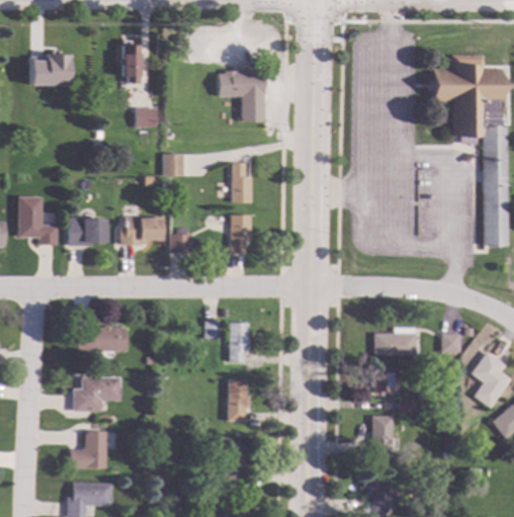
[(141,77),(139,77),(139,83),(127,83),(127,77),(122,77),(122,46),(141,46),(141,77)]
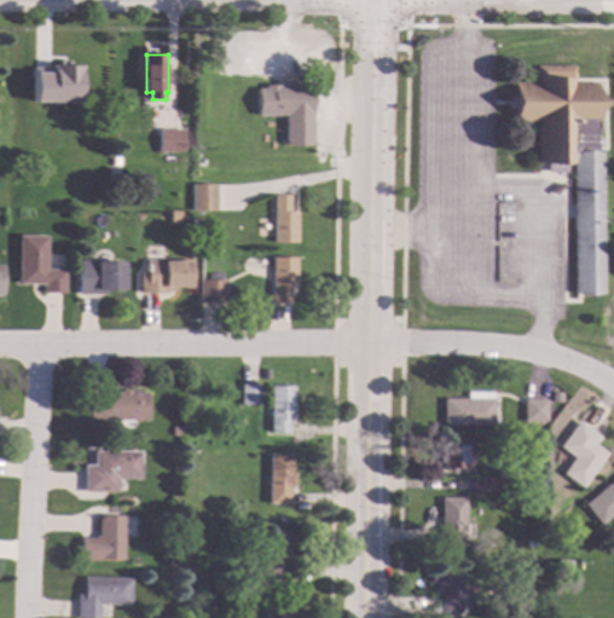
[(580,81),(604,81),(604,148),(604,150),(608,150),(608,293),(583,293),(578,293),(577,162),(571,162),(571,171),(550,171),(550,161),(542,161),(542,120),(517,120),(517,81),(540,81),(540,63),(580,63),(580,79),(580,81)]
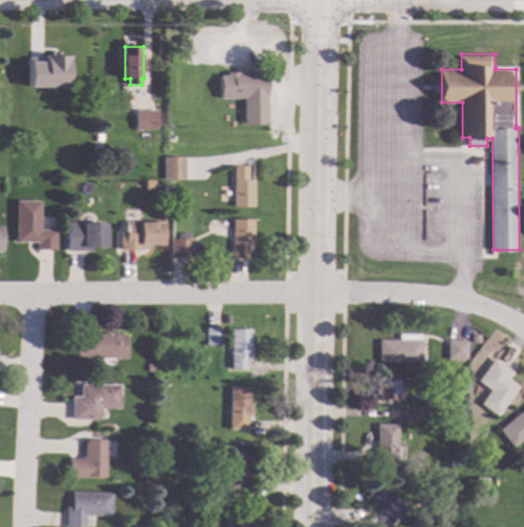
[(29,86),(69,87),(70,56),(44,55),(44,61),(30,61),(29,86)]
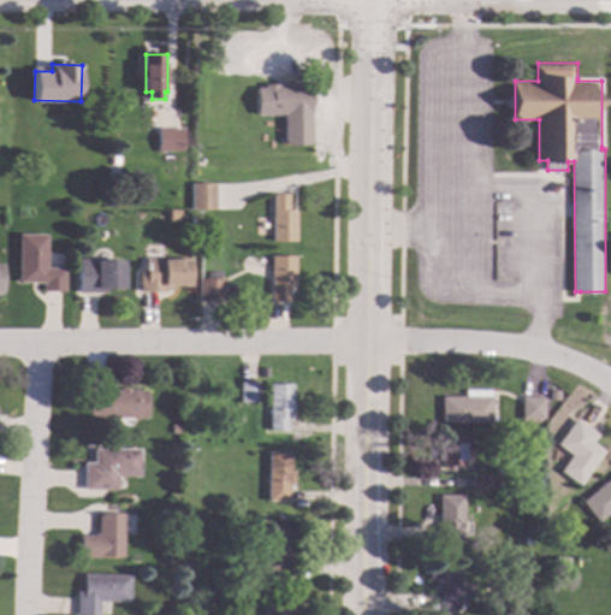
[(291,83),(314,83),(314,143),(286,143),(286,113),(259,113),(259,86),(267,86),(267,82),(280,82),(280,80),(291,80),(291,83)]
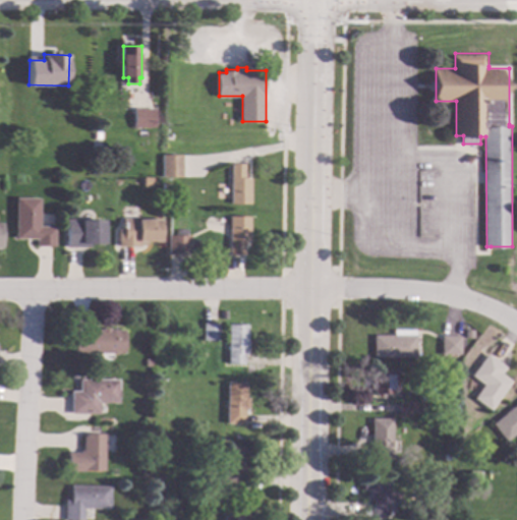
[(158,128),(136,127),(136,109),(158,109),(158,128)]
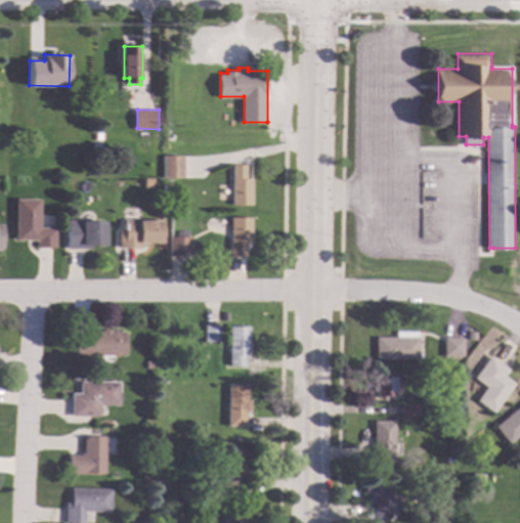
[(105,133),(104,142),(97,141),(98,132),(105,133)]
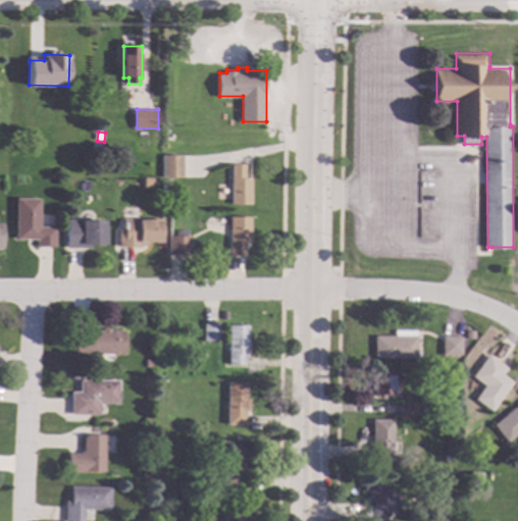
[(185,176),(163,176),(163,155),(185,155),(185,176)]
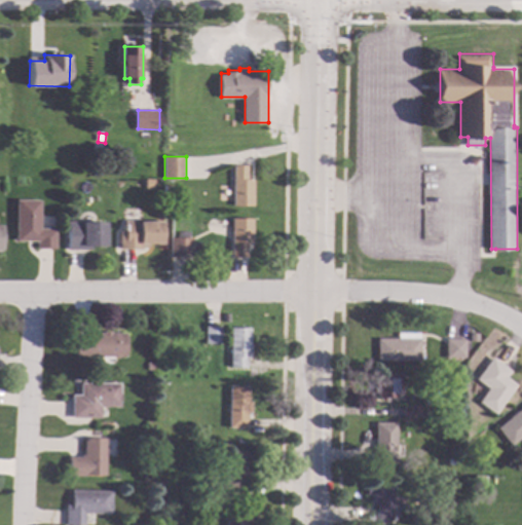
[(249,181),(256,181),(255,205),(235,205),(235,166),(249,166),(249,181)]
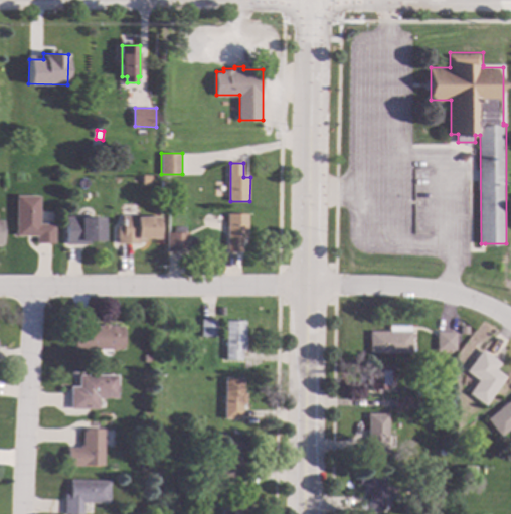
[(174,182),(173,189),(161,188),(162,181),(174,182)]
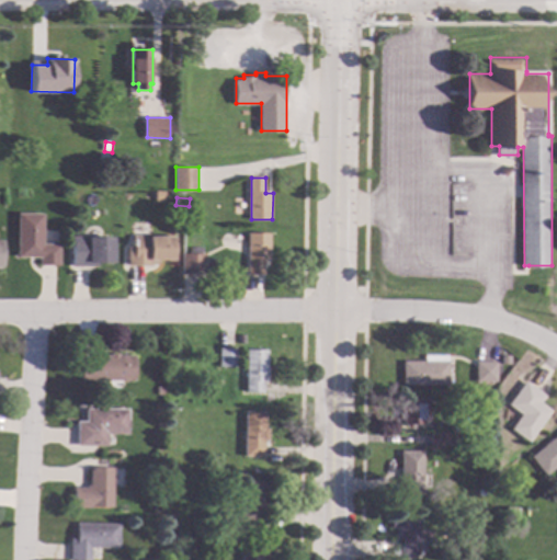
[(45,244),(61,244),(61,265),(41,265),(41,258),(19,258),(20,214),(45,214),(45,244)]
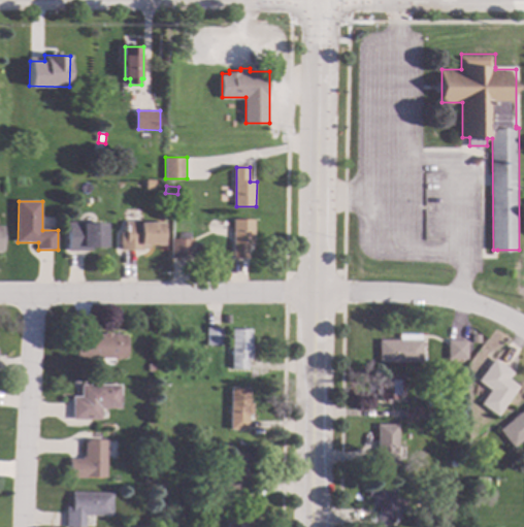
[(255,244),(250,244),(250,259),(234,259),(235,220),(256,220),(255,244)]
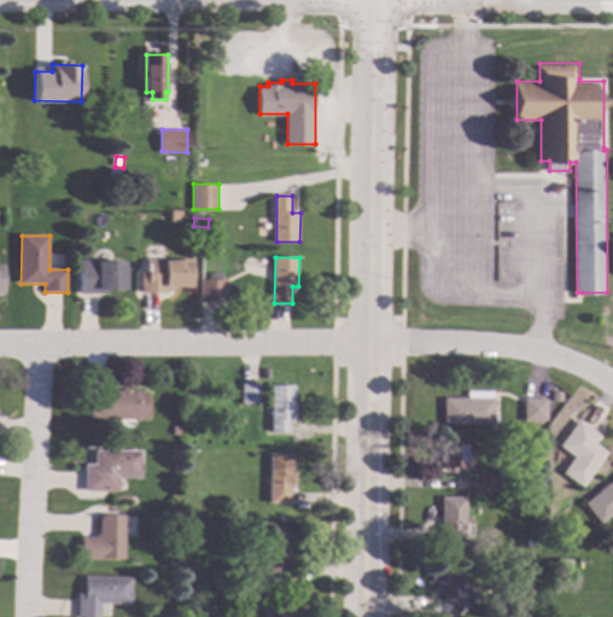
[(193,286),(177,286),(177,292),(169,292),(144,294),(142,273),(149,273),(149,260),(193,260),(193,286)]
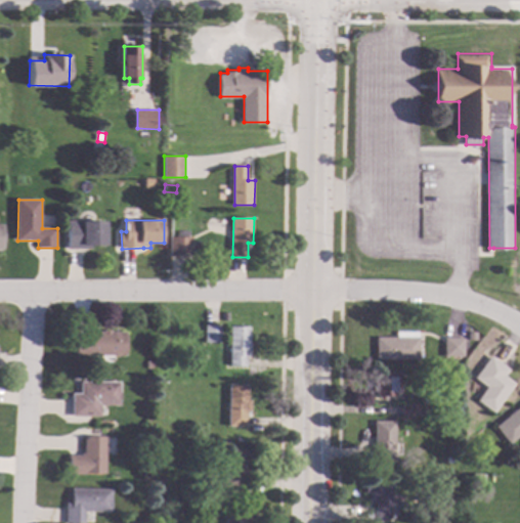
[(83,222),(107,222),(107,246),(92,246),(92,250),(69,250),(69,221),(83,221),(83,222)]
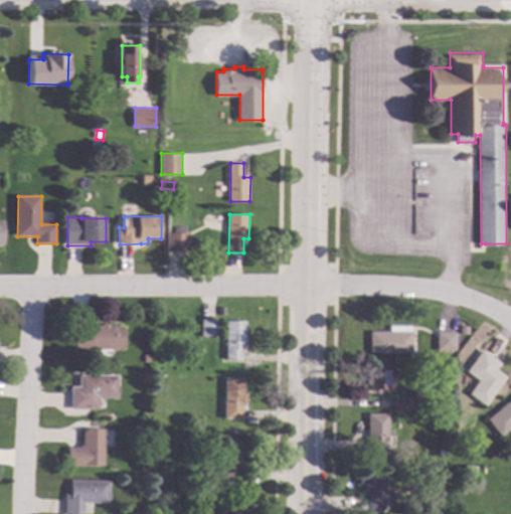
[(190,234),(189,252),(167,251),(168,233),(190,234)]
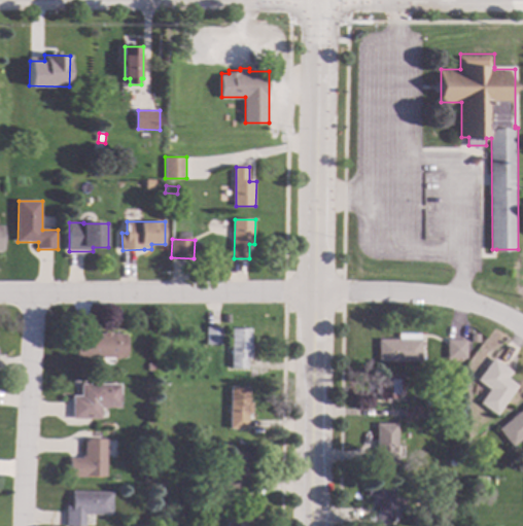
[(224,345),(208,344),(208,327),(211,327),(224,328),(224,345)]
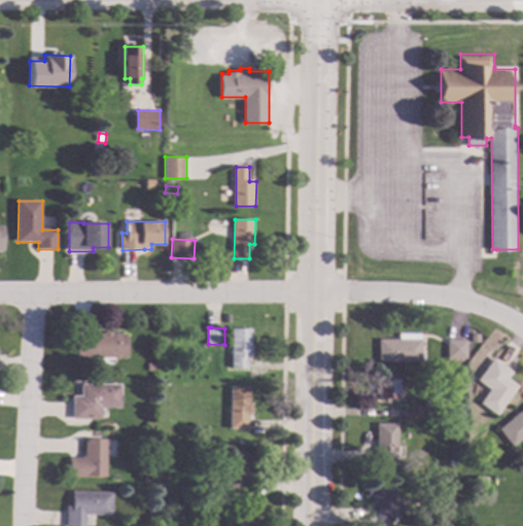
[(252,358),(249,358),(249,369),(233,367),(234,329),(252,330),(252,358)]
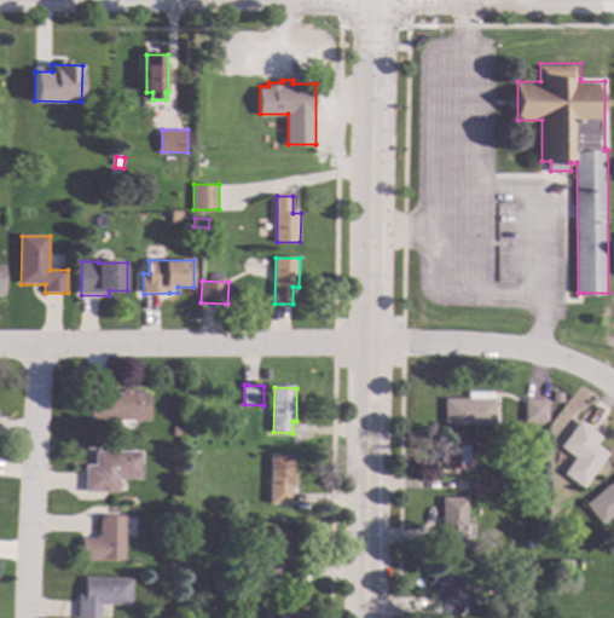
[(497,397),(497,423),(445,422),(446,397),(470,397),(470,390),(497,391),(497,397)]
